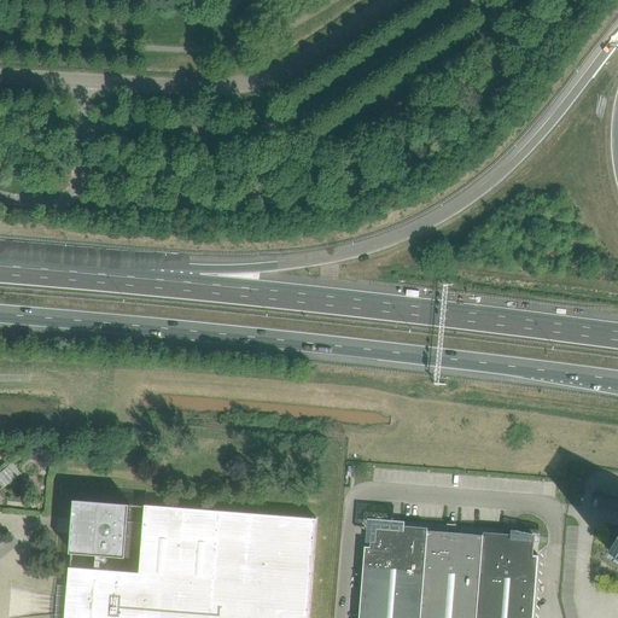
[(11,464),(0,472),(0,481),(3,484),(18,471),(11,464)]
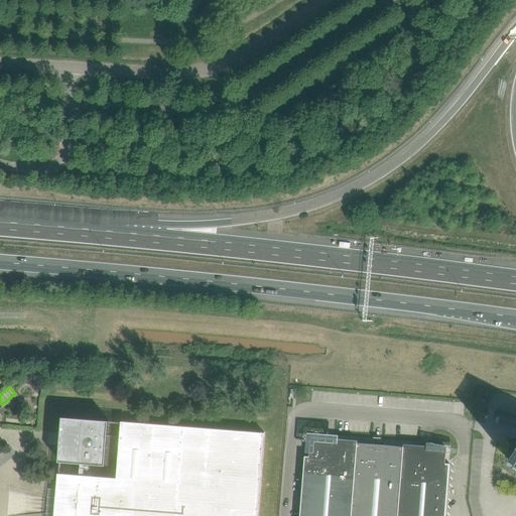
[(60,443),(59,461),(80,463),(79,475),(83,475),(84,463),(106,465),(107,443),(109,420),(62,416),(60,443)]
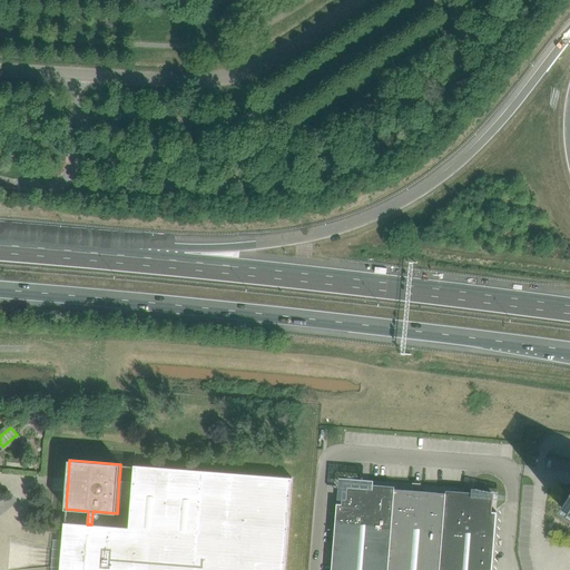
[(65,522),(60,569),(284,569),(292,490),(293,478),(134,465),(133,490),(129,528),(65,522)]
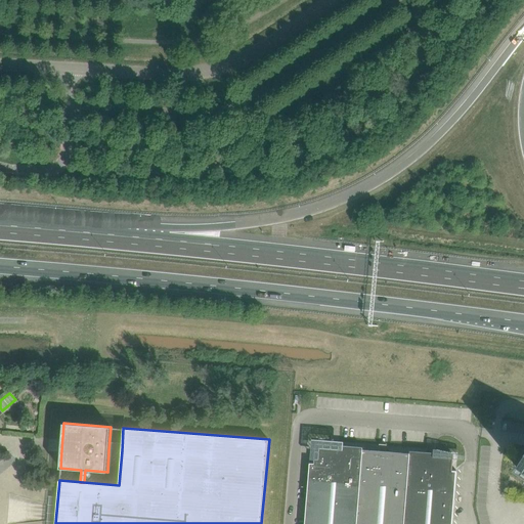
[(357,523),(363,449),(362,449),(362,447),(332,444),(332,449),(320,448),(319,460),(315,459),(315,463),(310,463),(305,523),(357,523)]
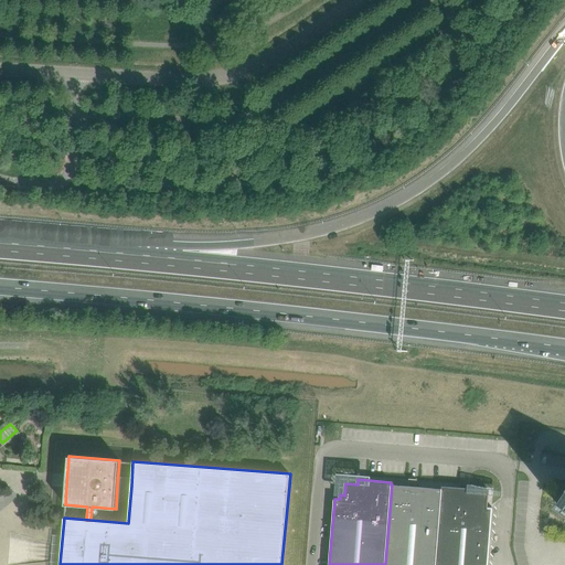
[(416,487),(416,486),(417,483),(408,483),(408,487),(392,484),(385,564),(436,564),(441,489),(416,487)]
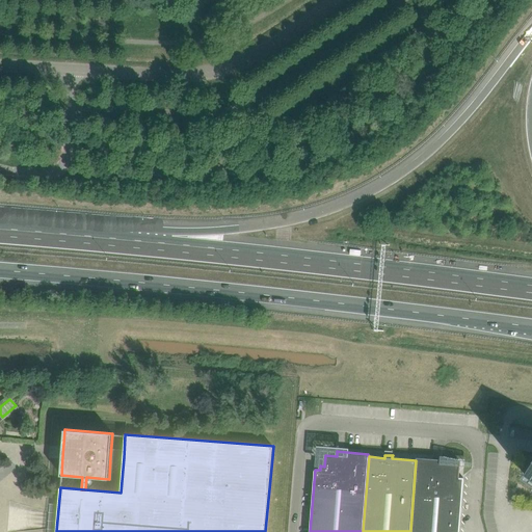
[(410,531),(459,531),(463,477),(459,477),(460,461),(417,458),(417,460),(416,460),(410,531)]
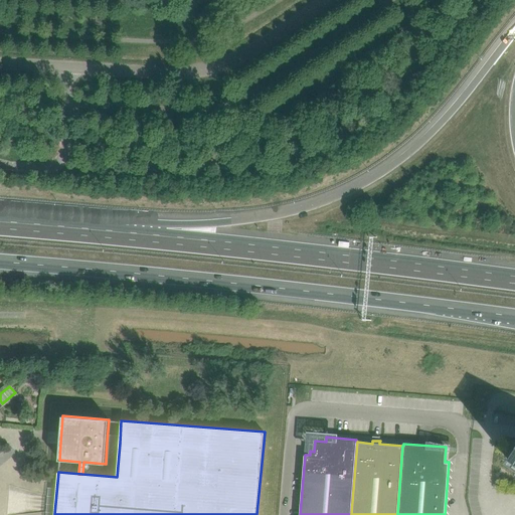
All buildings are outlined.
